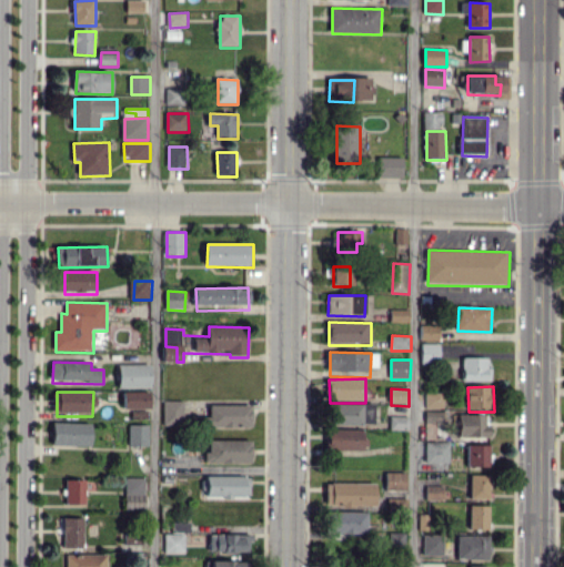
[(126,409),(151,409),(151,392),(126,393),(126,409)]
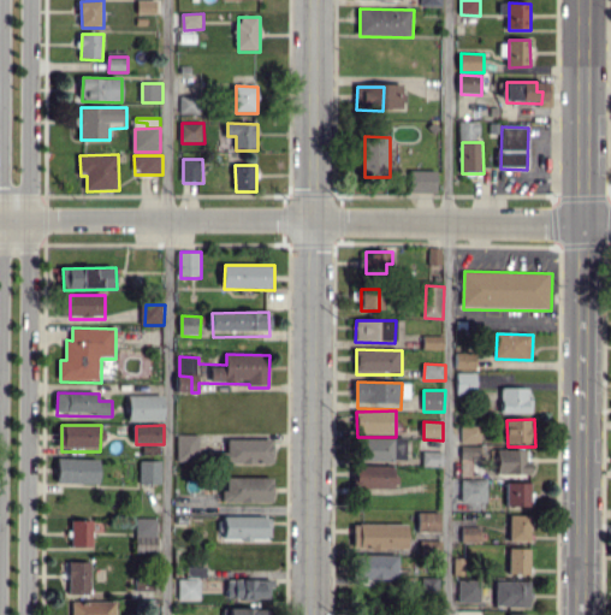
[(463,427),(463,443),(484,443),(482,426),(463,427)]
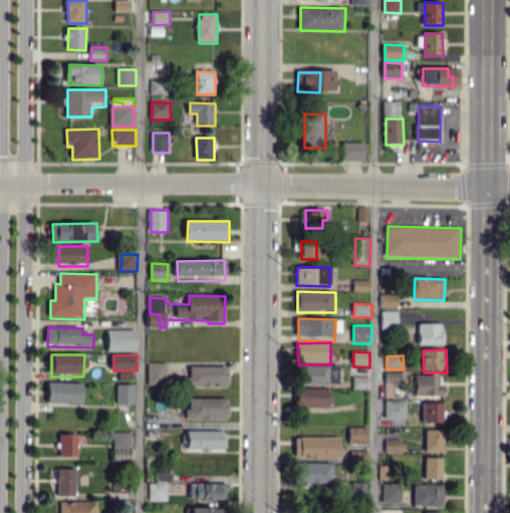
[(168,363),(150,363),(150,385),(169,383),(168,363)]
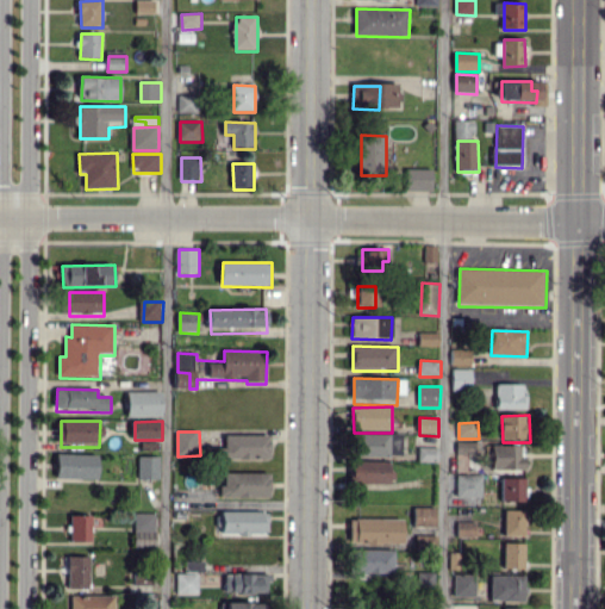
[(272,435),(226,435),(226,447),(218,448),(218,463),(272,461),(272,435)]
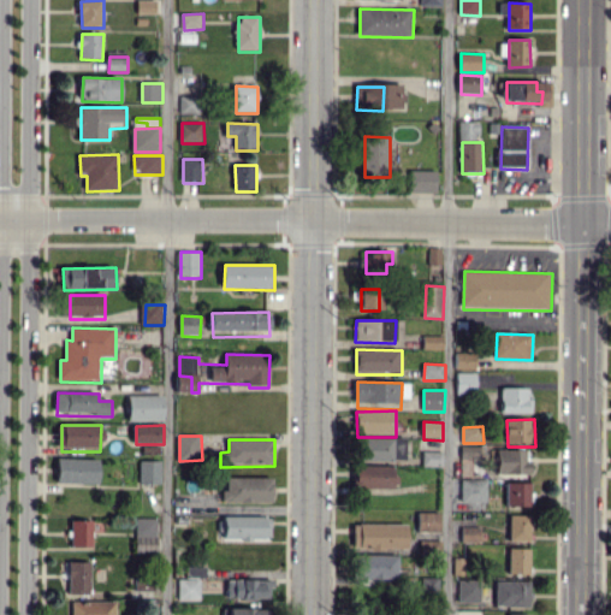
[(360,462),(407,462),(405,439),(360,441),(360,462)]
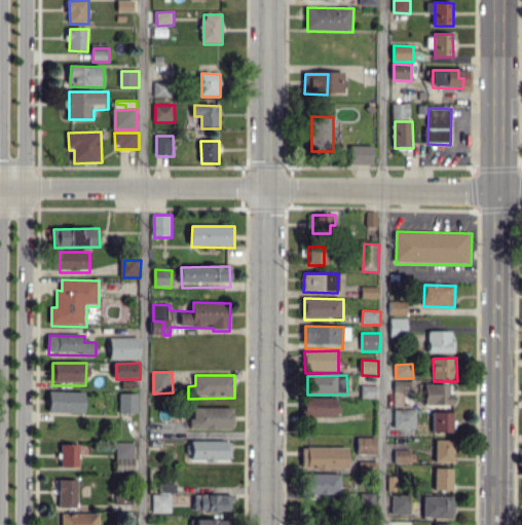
[(396,402),(413,403),(414,381),(396,381),(396,402)]
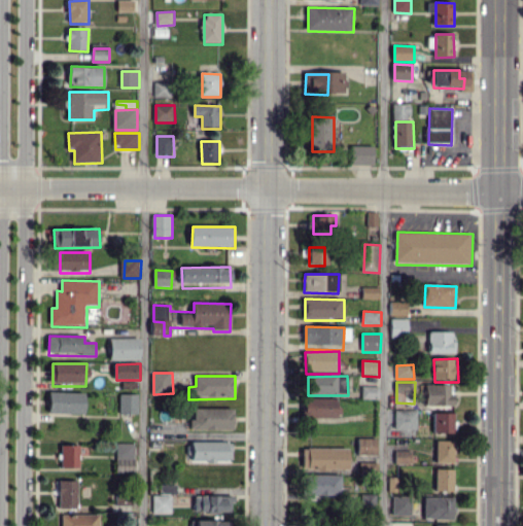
[(426,385),(427,410),(454,409),(454,385),(426,385)]
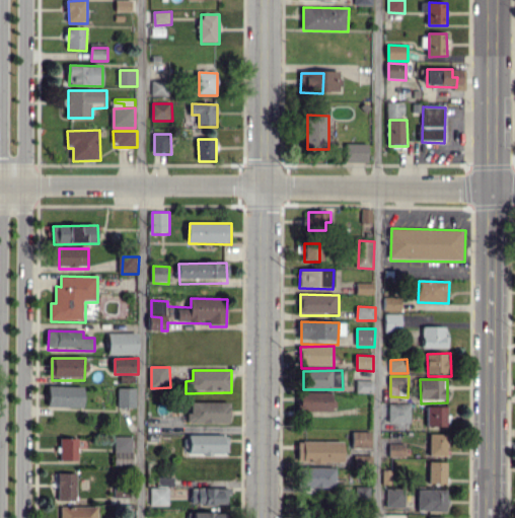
[(85,387),(50,386),(50,410),(84,411),(85,387)]
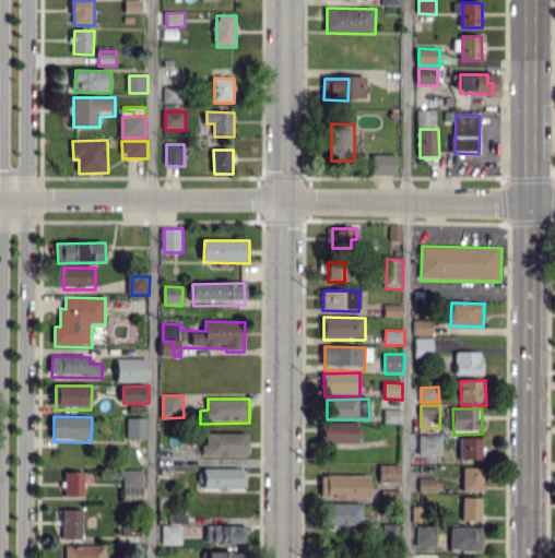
[(358,447),(358,423),(325,423),(325,442),(338,442),(338,447),(358,447)]
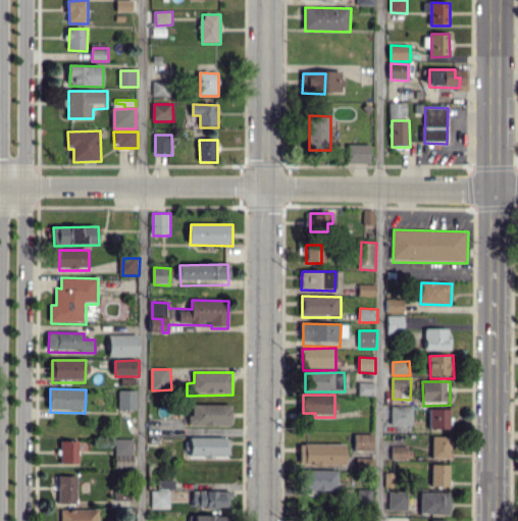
[(231,405),(190,405),(190,429),(232,429),(231,405)]
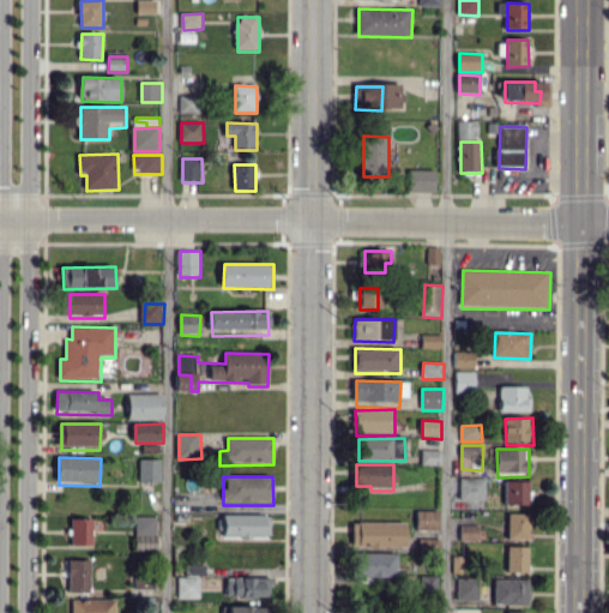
[(488,479),(462,479),(462,502),(487,503),(488,479)]
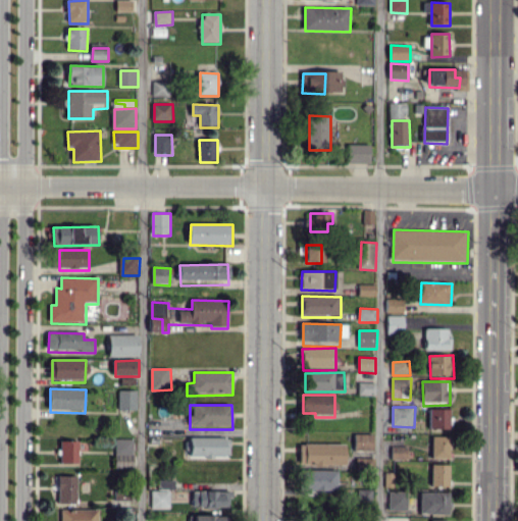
[(452,410),(431,409),(430,432),(451,432),(452,410)]
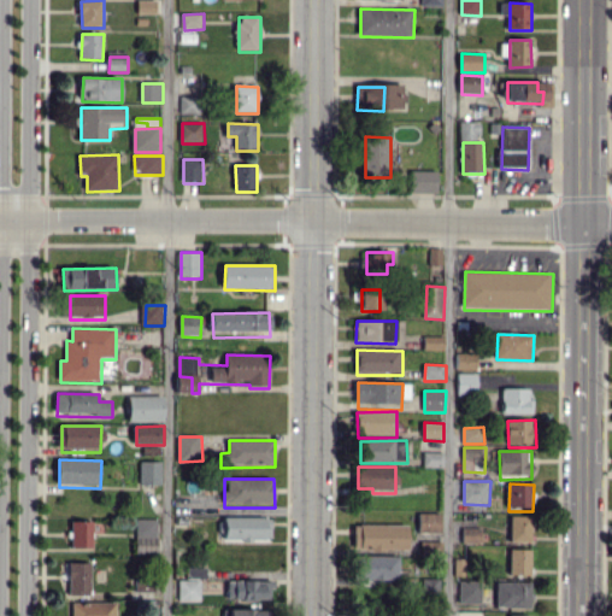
[(534,545),(535,516),(512,516),(511,545),(534,545)]
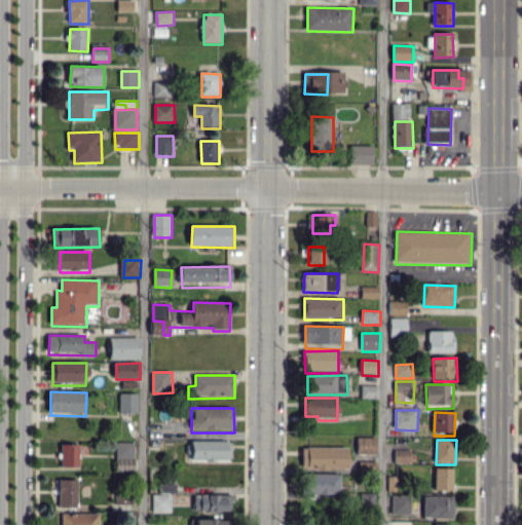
[(233,441),(193,441),(192,462),(232,462),(233,441)]
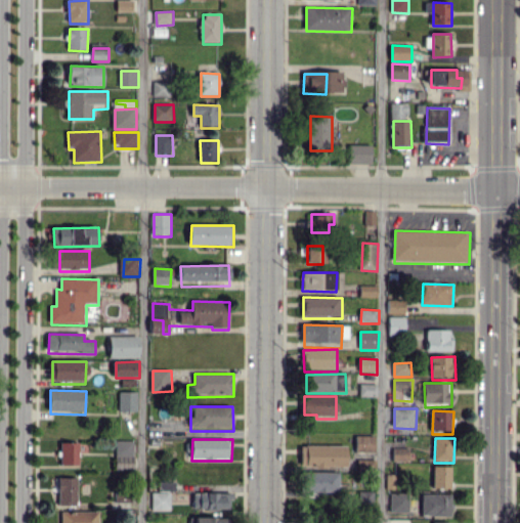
[(62,443),(62,470),(81,470),(81,443),(62,443)]
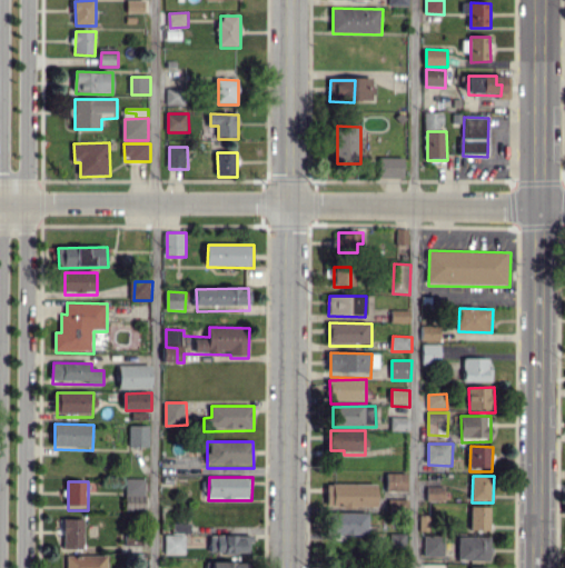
[(378,507),(378,484),(334,485),(334,508),(378,507)]
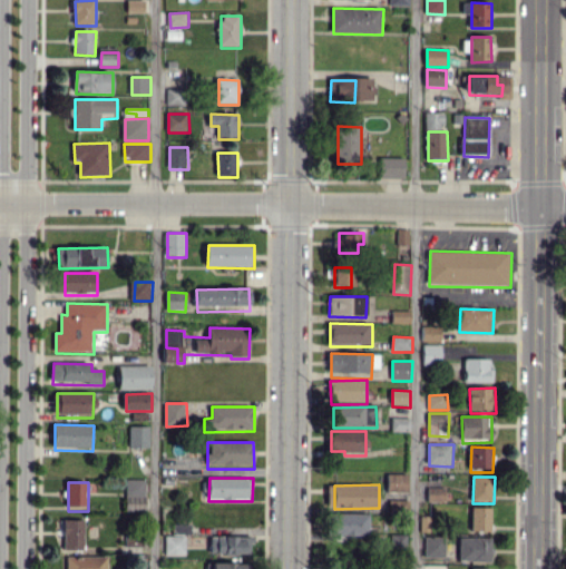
[(448,489),(430,488),(429,503),(447,503),(448,489)]
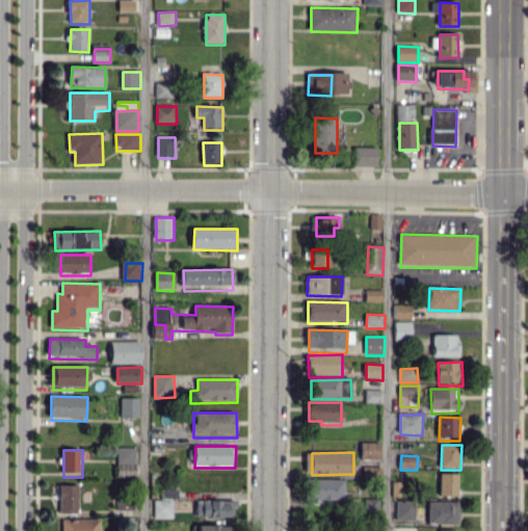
[(459,496),(459,474),(442,474),(442,496),(459,496)]
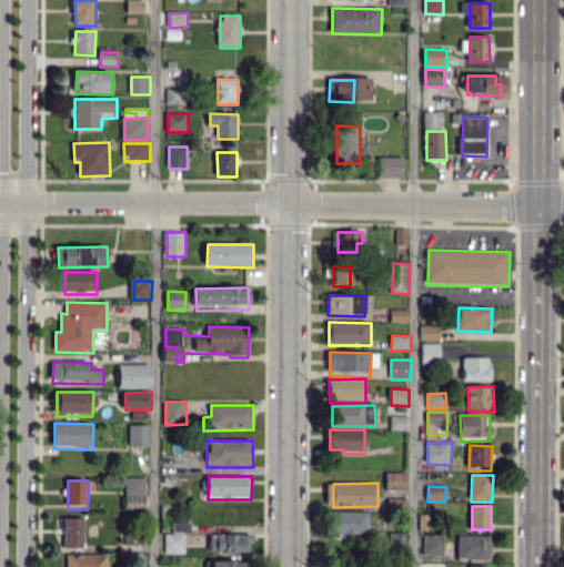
[(370,513),(335,512),(335,534),(369,535),(370,513)]
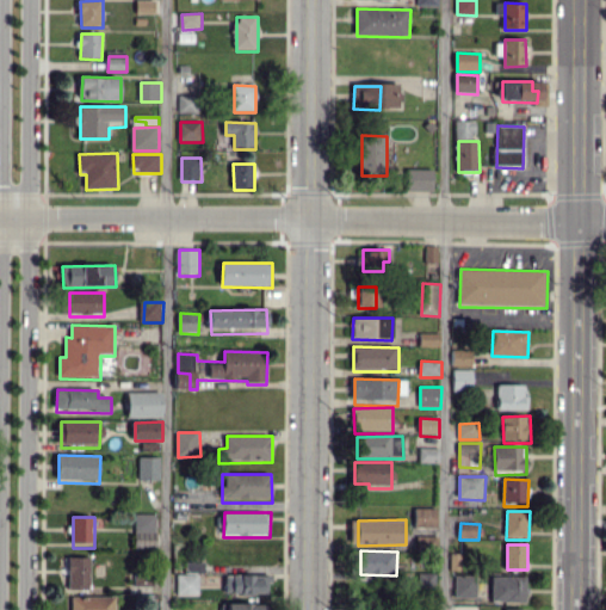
[(92,558),(70,558),(70,593),(91,595),(92,558)]
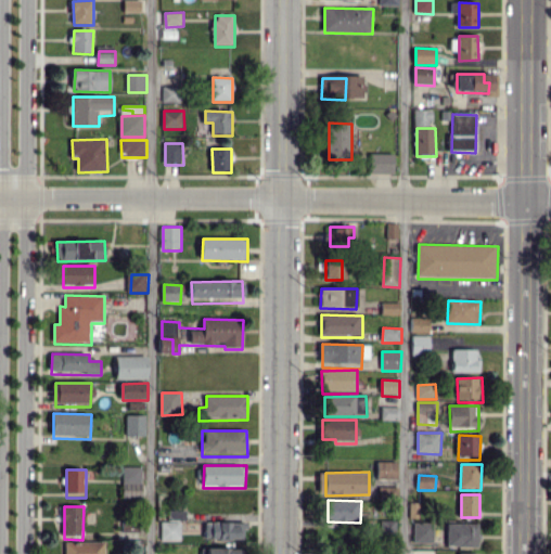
[(188,512),(171,511),(170,522),(188,522),(188,512)]
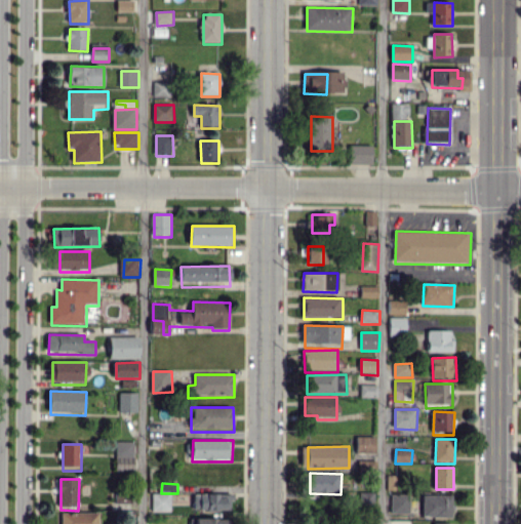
[(155,511),(173,512),(173,494),(155,494),(155,511)]
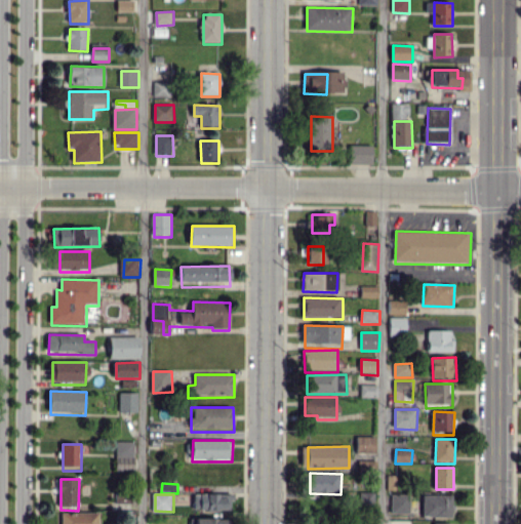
[(411,516),(411,494),(393,494),(393,515),(411,516)]
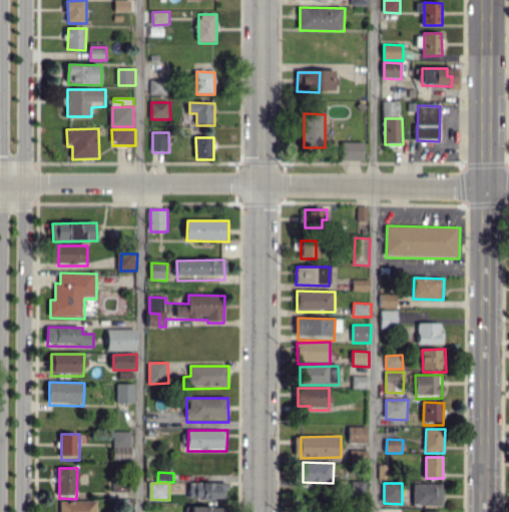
[(191,501),(210,500),(211,503),(219,503),(219,488),(226,488),(226,484),(190,484),(191,501)]
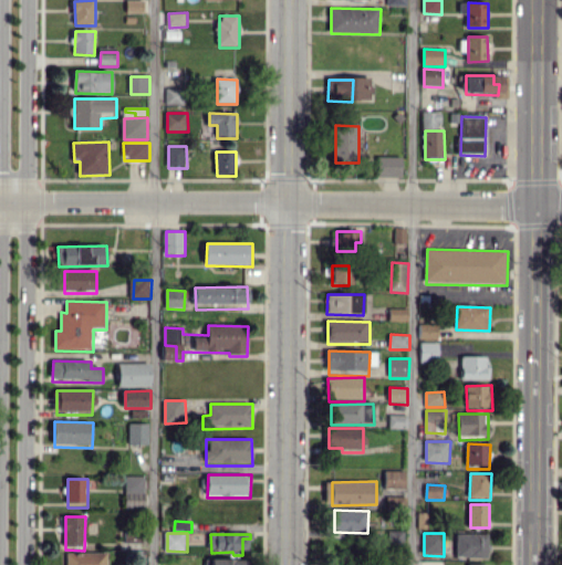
[(490,534),(458,534),(458,556),(489,557),(490,534)]
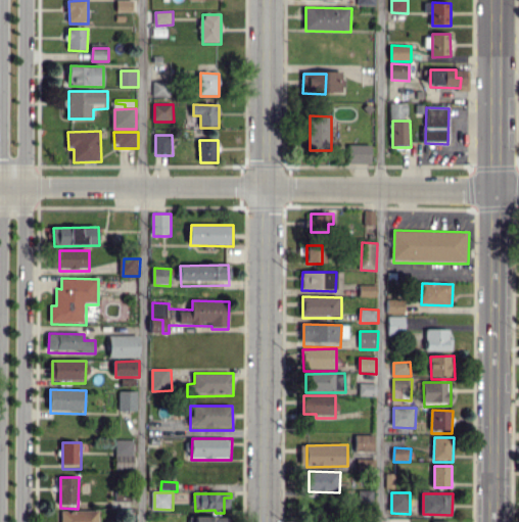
[(100,521),(100,511),(61,512),(61,521),(100,521)]
